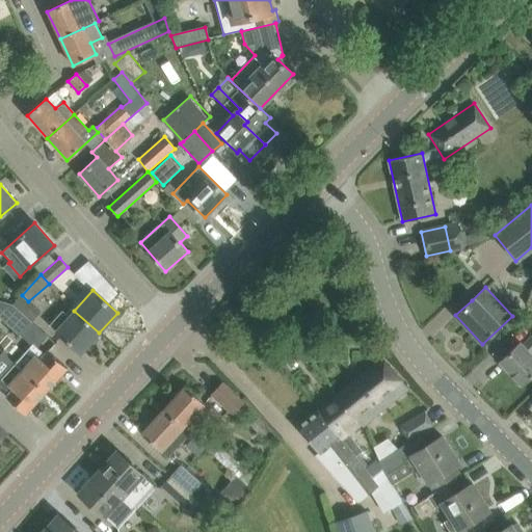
[(42,314),(28,301),(22,295),(12,304),(32,323),(42,314)]
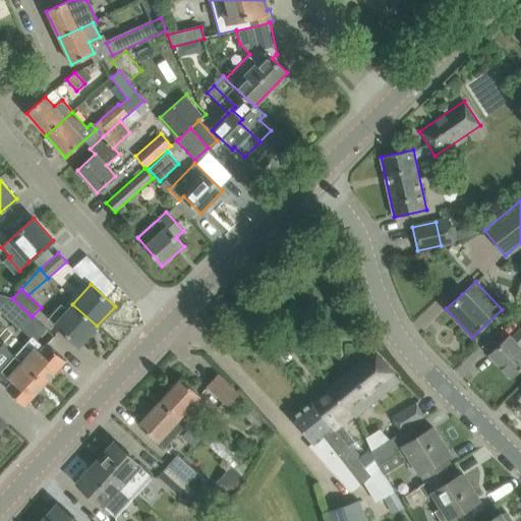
[(12,298),(0,295),(0,294),(0,312),(19,330),(32,316),(12,298)]
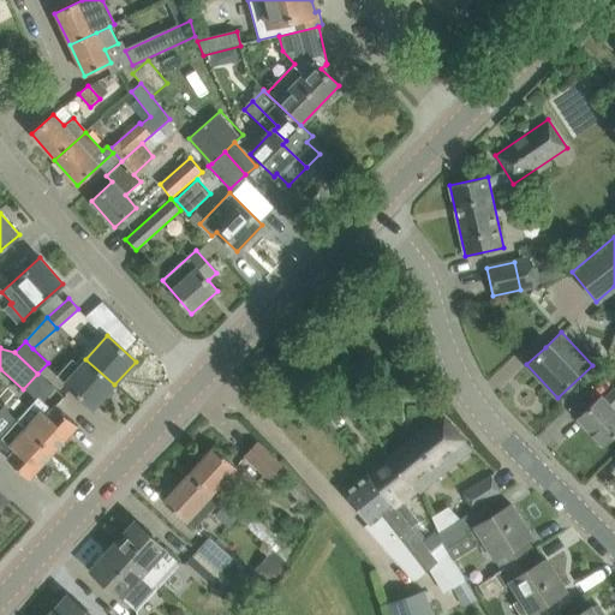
[(94,408),(114,384),(85,359),(78,366),(72,360),(58,376),(65,382),(94,408)]
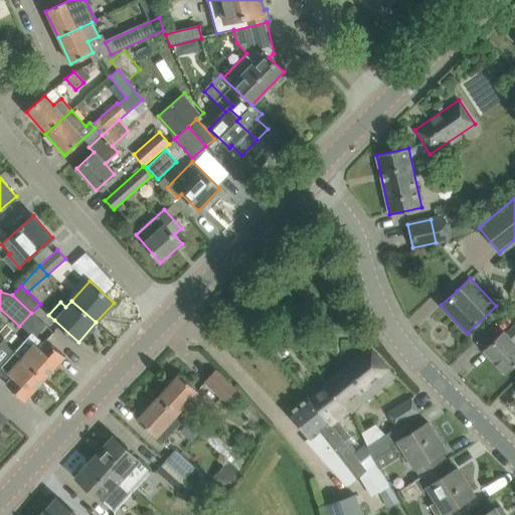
[(484,350),(505,372),(514,362),(514,345),(514,344),(514,342),(514,325),(505,335),(503,332),(484,350)]
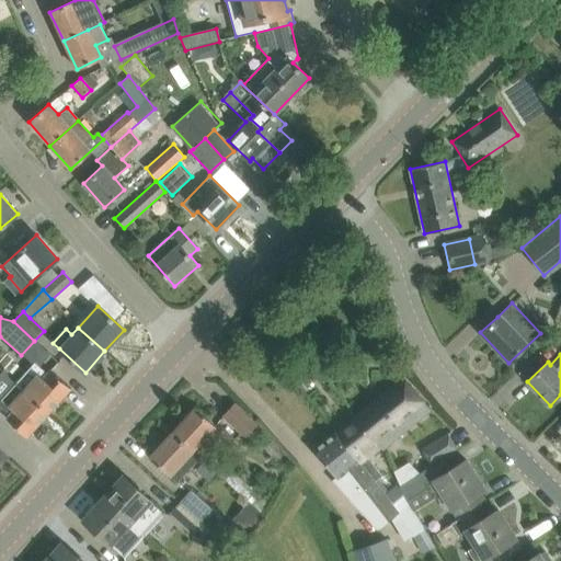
[(35,363),(16,384),(48,413),(70,388),(50,370),(47,374),(35,363)]
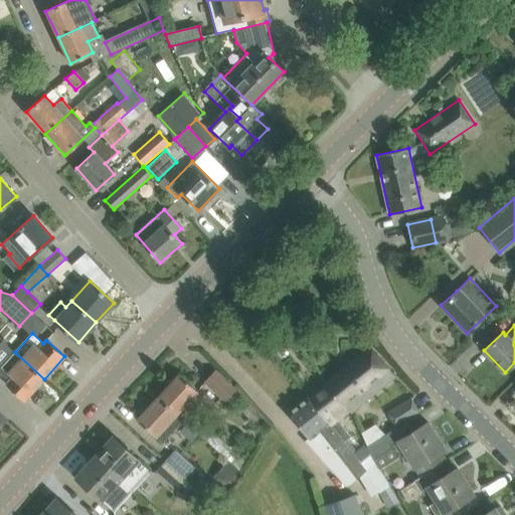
[(327,382),(349,409),(351,412),(394,375),(369,348),(327,382)]
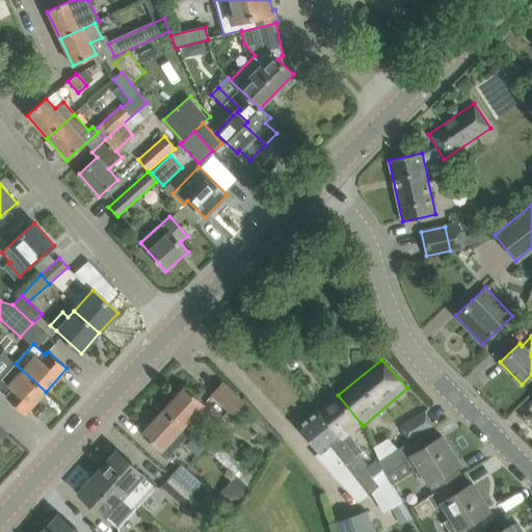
[(46,392),(16,364),(0,379),(0,384),(9,393),(5,397),(25,415),(46,392)]
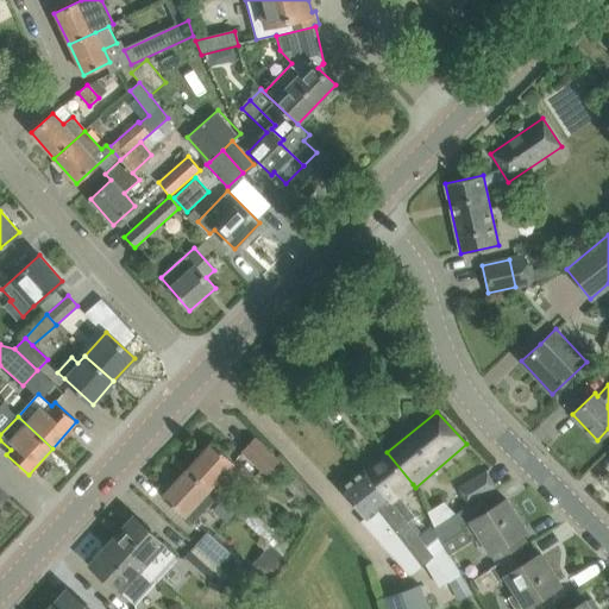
[(277,459),(256,438),(243,452),(265,473),(277,459)]
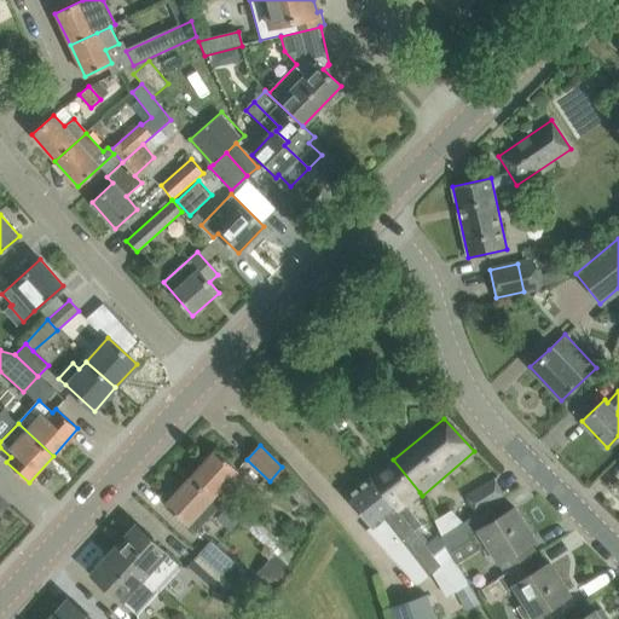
[(215,450),(190,476),(213,497),(237,469),(215,450)]
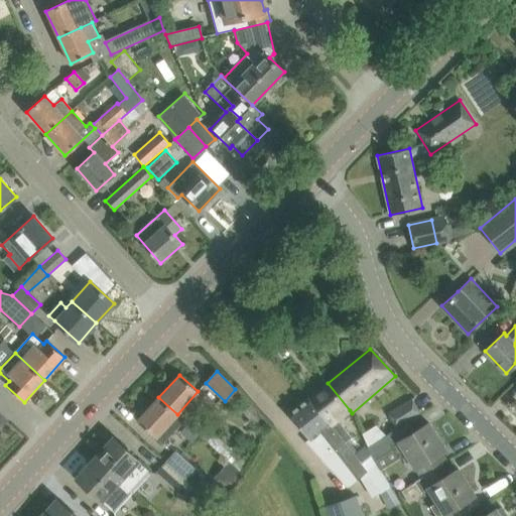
[(308,397),(344,442),(351,436),(337,419),(350,410),(328,383),(308,397)]
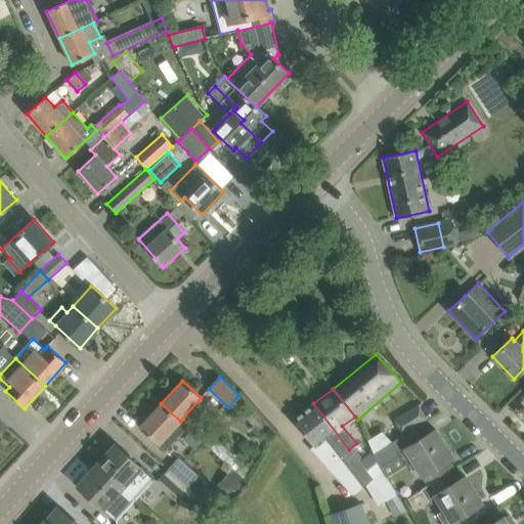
[(180,421),(161,403),(139,427),(165,450),(186,427),(180,421)]
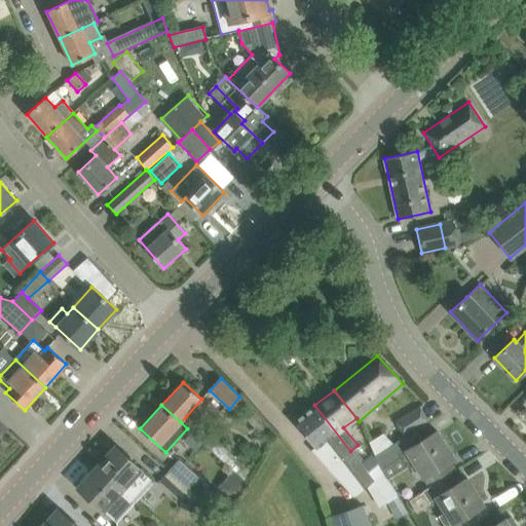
[(382,468),(379,463),(367,473),(360,463),(350,451),(314,405),(295,421),(315,448),(325,441),(355,482),(363,476),(379,503),(388,499),(400,518),(408,513),(382,468)]
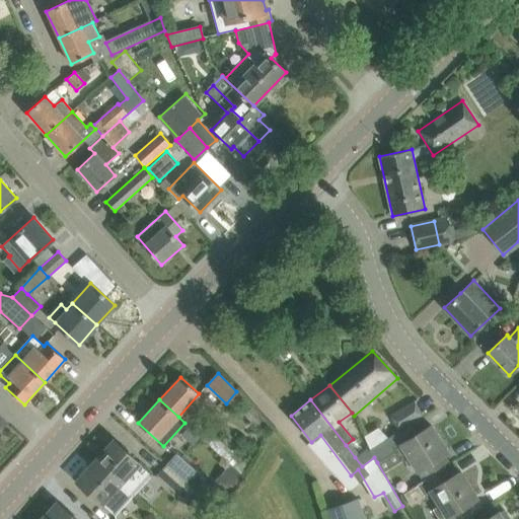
[(389,417),(398,432),(423,417),(414,401),(389,417)]
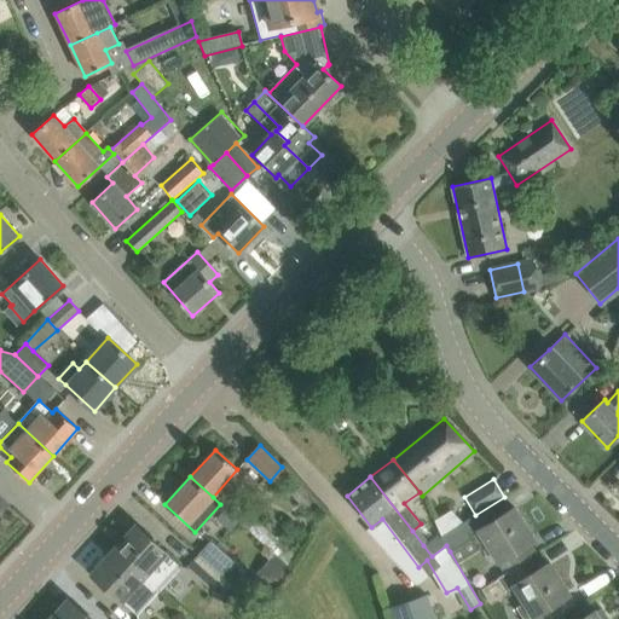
[(230,495),(220,504),(243,525),(253,515),(230,495)]
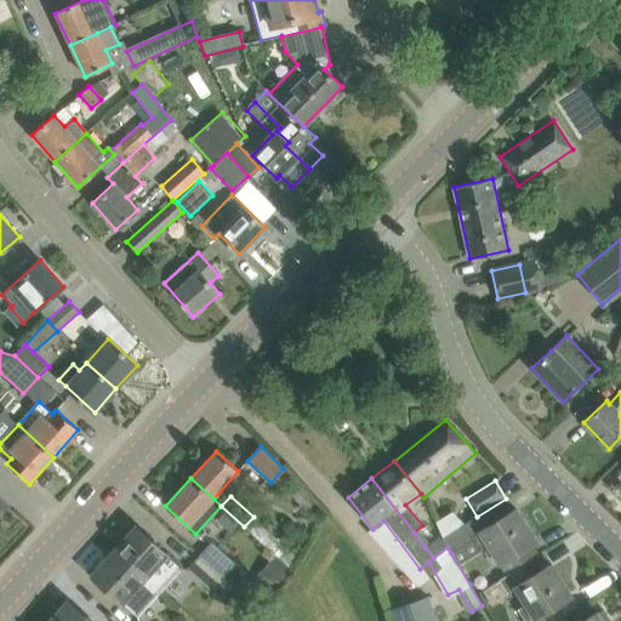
[(489,547),(507,576),(536,557),(529,545),(535,540),(516,510),(484,529),(477,517),(443,537),(448,547),(451,553),(473,540),(480,552),(489,547)]
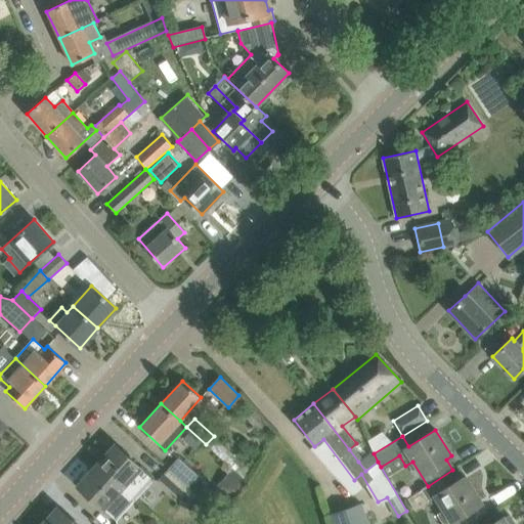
[(115,444),(96,465),(134,499),(153,480),(115,444)]
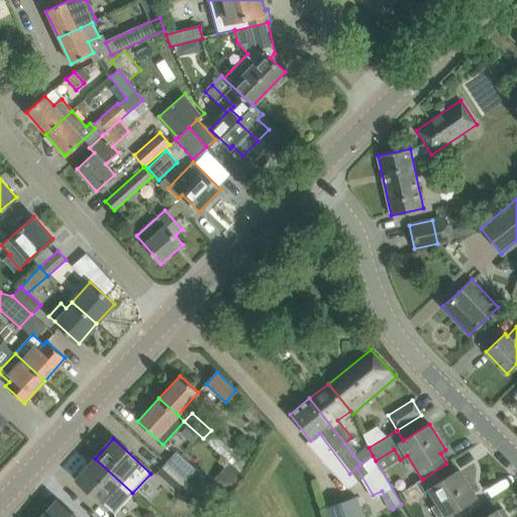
[(368,444),(353,455),(360,464),(373,455),(369,447),(368,444)]
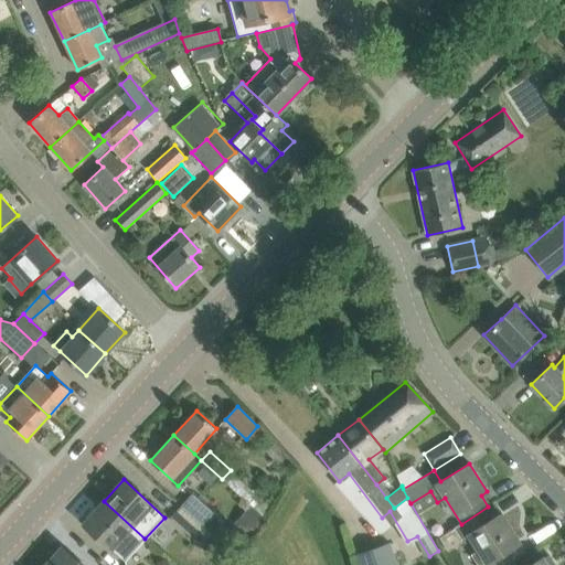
[(192,493),(181,507),(212,535),(223,522),(192,493)]
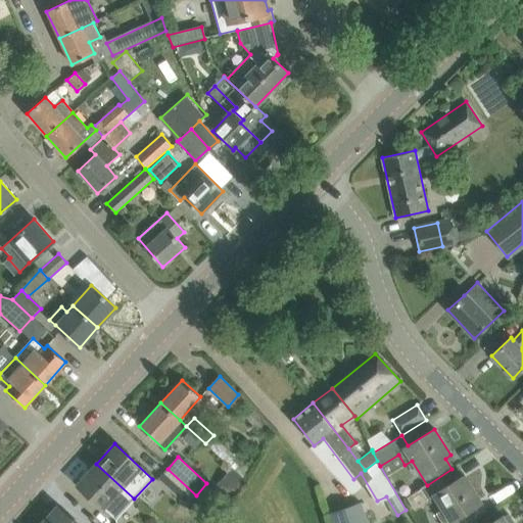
[(96,464),(78,484),(115,519),(134,498),(96,464)]
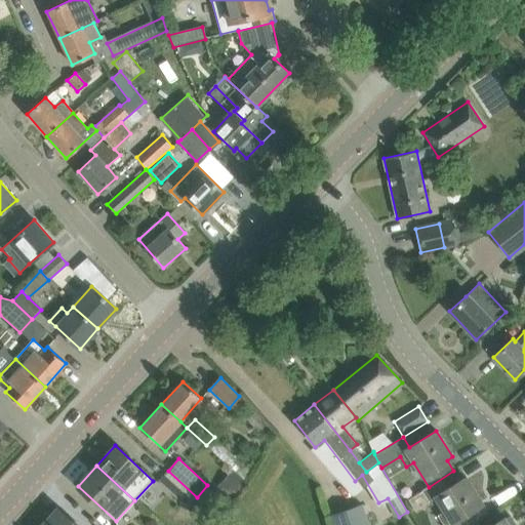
[(187,508),(197,497),(168,471),(158,481),(187,508)]
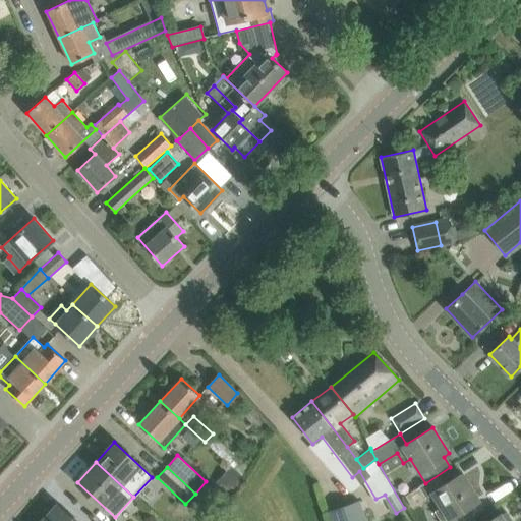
[(457,520),(454,515),(478,500),(462,474),(457,477),(450,467),(425,483),(418,487),(425,498),(431,494),(441,507),(433,512),(439,520),(457,520)]
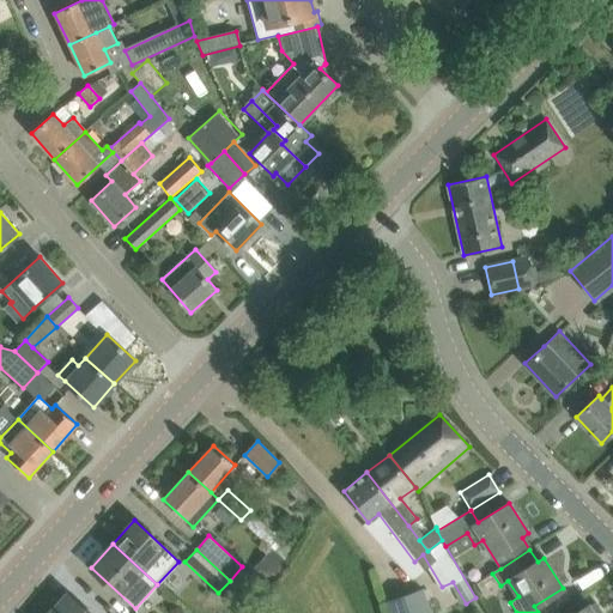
[(434,612),(424,584),(383,599),(388,612),(434,612)]
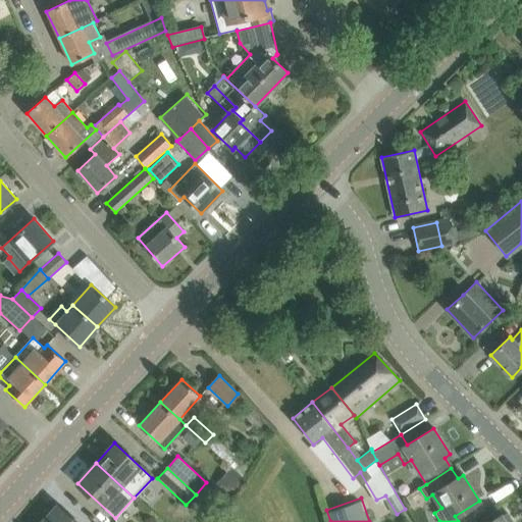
[(42,521),(75,521),(57,506),(42,521)]
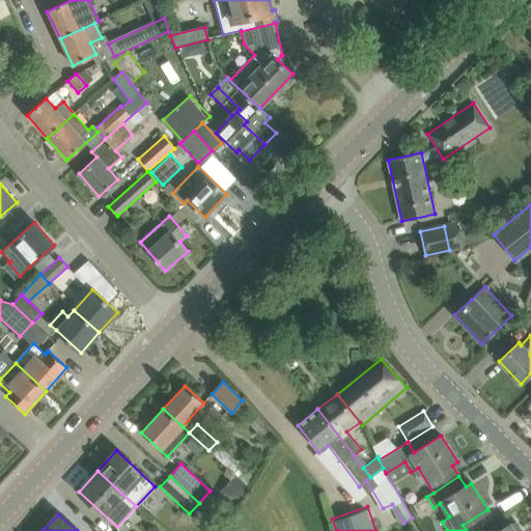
[(499,530),(521,530),(515,522),(510,525),(509,525),(499,530)]
